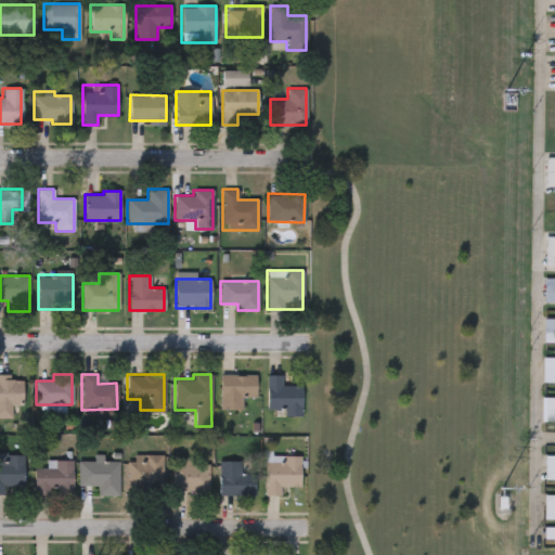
[(220,409),(220,374),(256,374),(256,397),(241,397),(241,409),(220,409)]
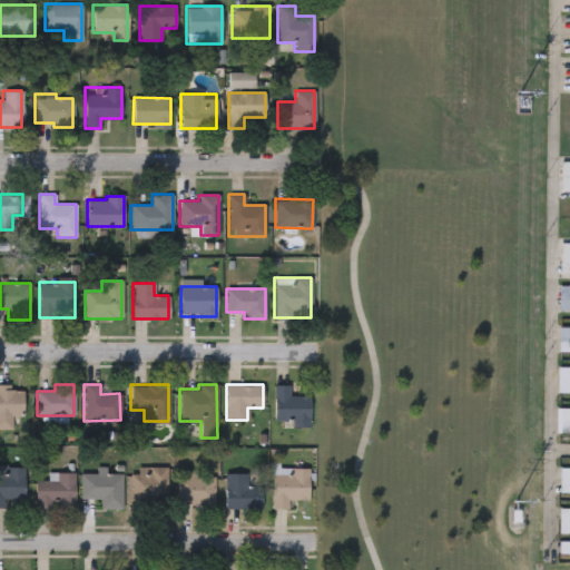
[(308,425),(290,425),(290,421),(274,421),(274,384),(290,384),(290,395),(308,395),(308,425)]
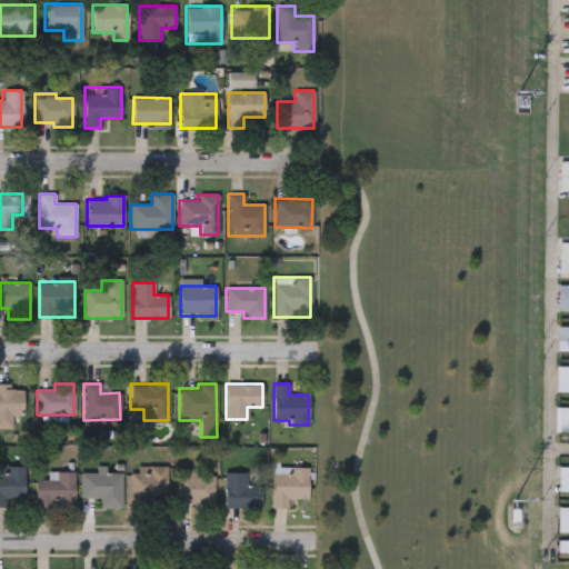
[(0,385),(23,385),(23,416),(12,416),(12,425),(0,425),(0,385)]
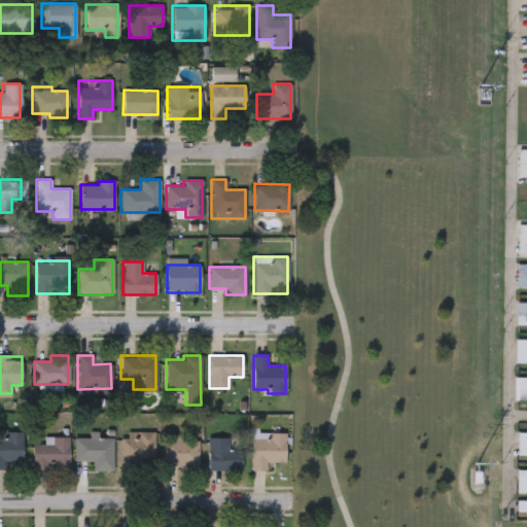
[(154,431),(154,467),(120,467),(120,431),(154,431)]
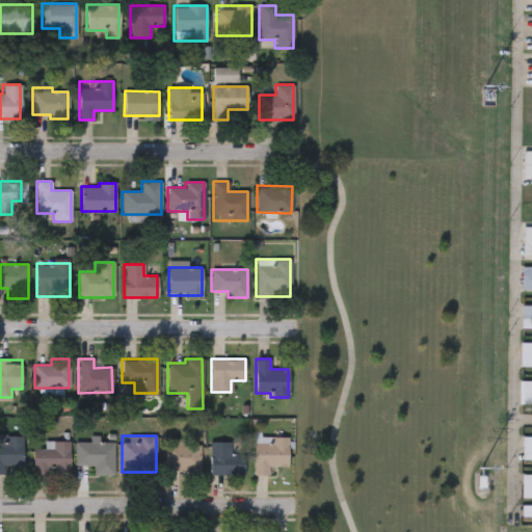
[(288,435),(288,466),(269,466),(269,474),(254,474),(254,435),(288,435)]
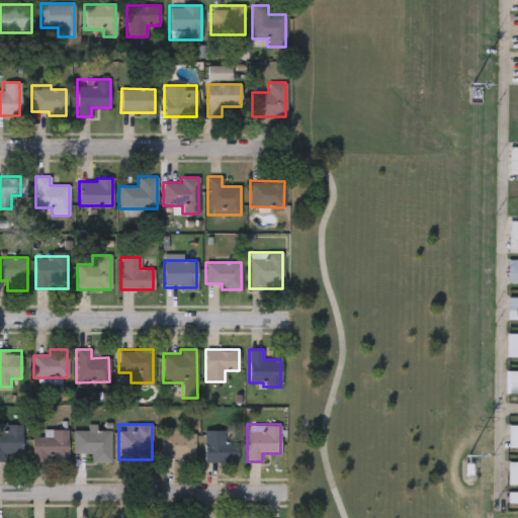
[(0,426),(22,426),(22,461),(0,461),(0,426)]
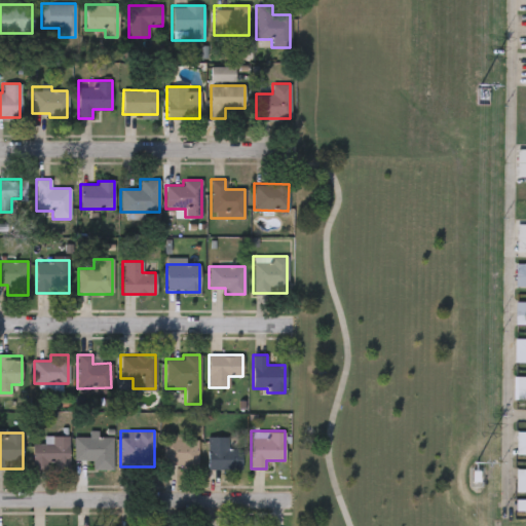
[(69,436),(69,468),(32,468),(32,444),(43,444),(43,436),(69,436)]
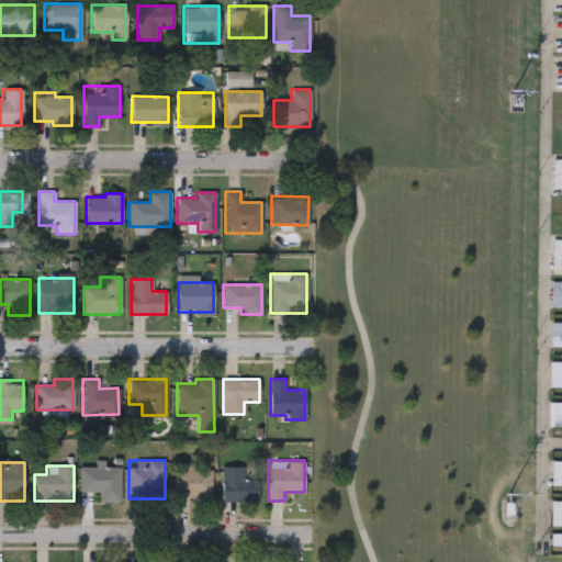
[(101,501),(101,492),(79,492),(79,467),(120,467),(120,501),(101,501)]
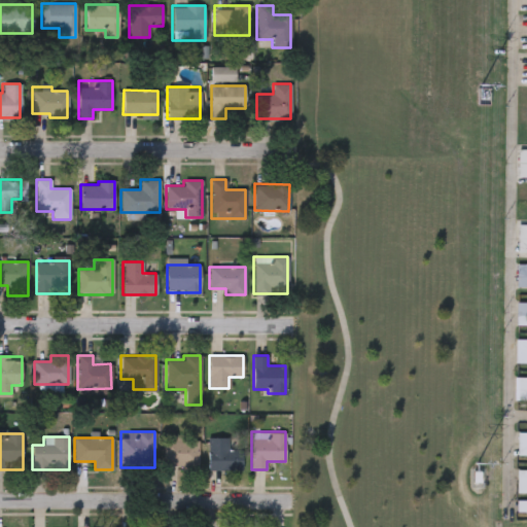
[(197,465),(164,465),(164,437),(197,437),(197,465)]
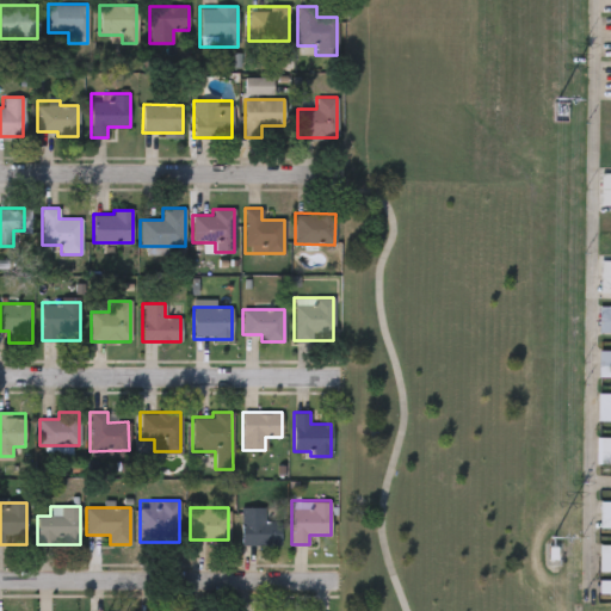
[(264,507),(264,520),(281,520),(281,544),(241,544),(241,507),(264,507)]
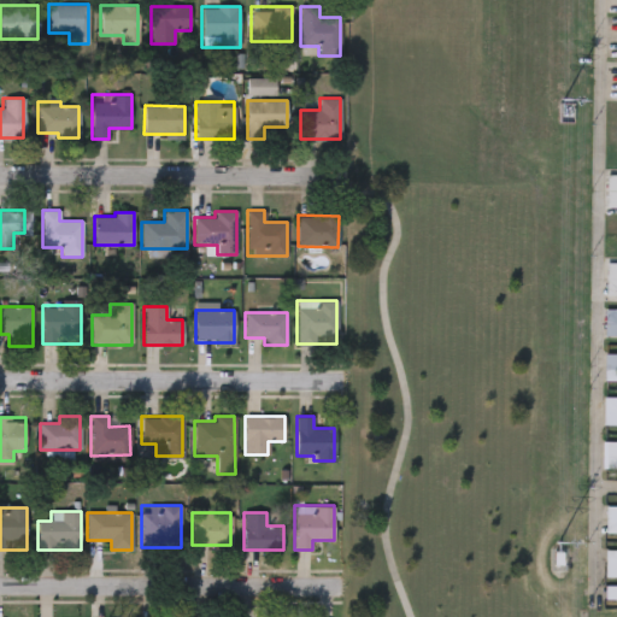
[(616,544),(616,597),(606,597),(606,585),(616,585),(616,575),(616,544)]
